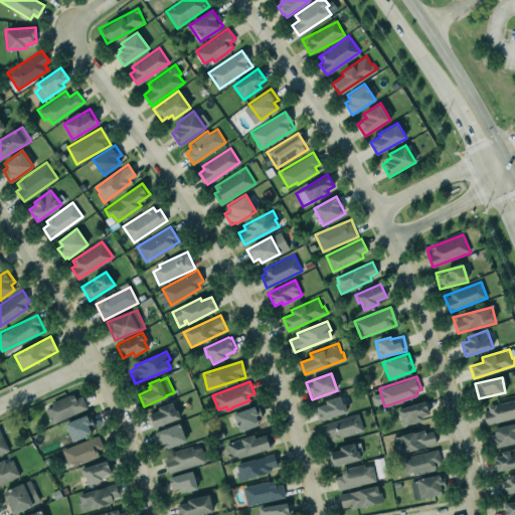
[(45,409),(53,405),(51,402),(68,394),(68,396),(73,394),(75,398),(81,395),(87,407),(51,423),(45,409)]
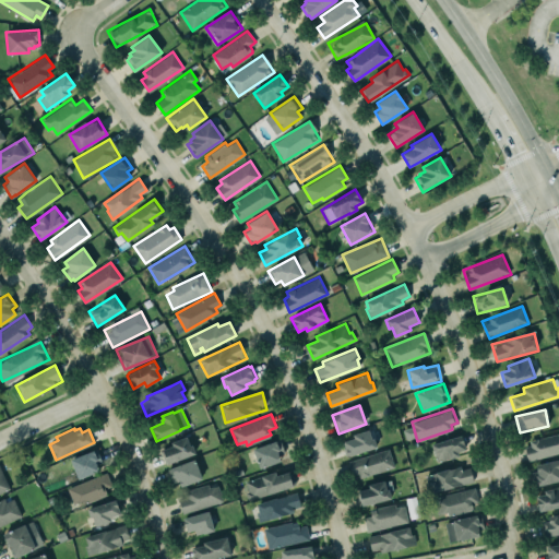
[(376,448),(370,431),(343,440),(348,456),(376,448)]
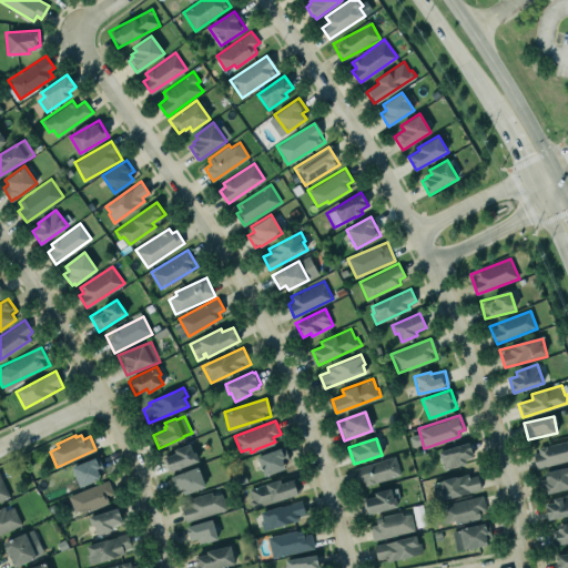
[(567,439),(567,459),(536,468),(535,460),(533,453),(538,452),(537,447),(567,439)]
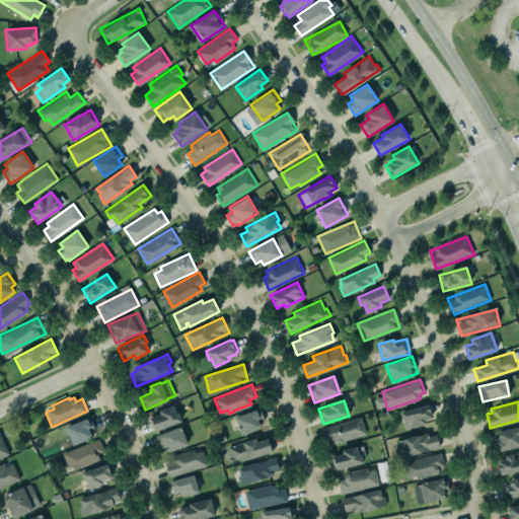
[(400,412),(429,403),(433,418),(426,420),(427,423),(406,430),(400,412)]
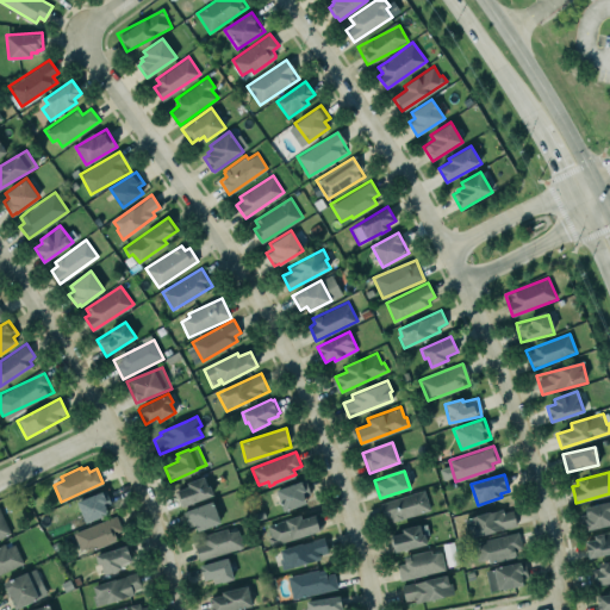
[(204,475),(187,481),(188,486),(178,490),(184,506),(213,496),(210,485),(207,486),(204,475)]
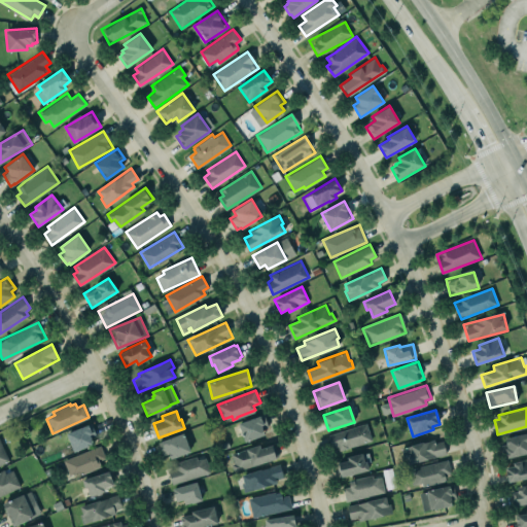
[(238,423),(243,441),(270,432),(264,415),(238,423)]
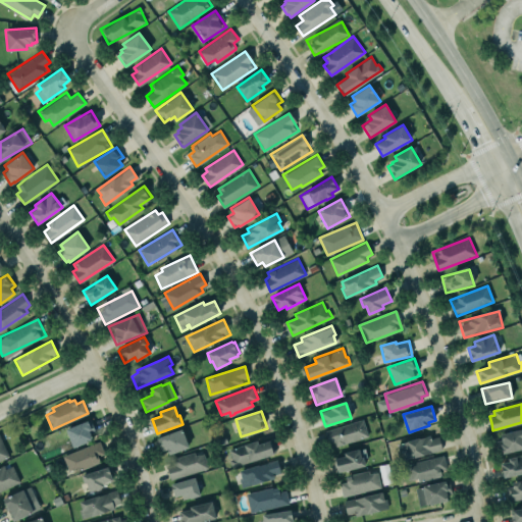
[(325,430),(330,448),(368,436),(363,419),(325,430)]
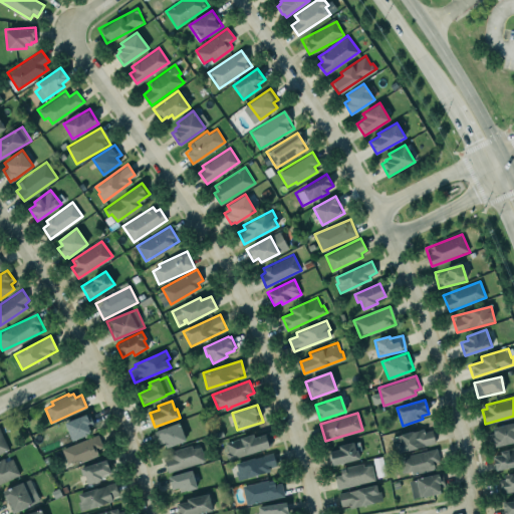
[(95,430),(89,414),(64,423),(70,439),(95,430)]
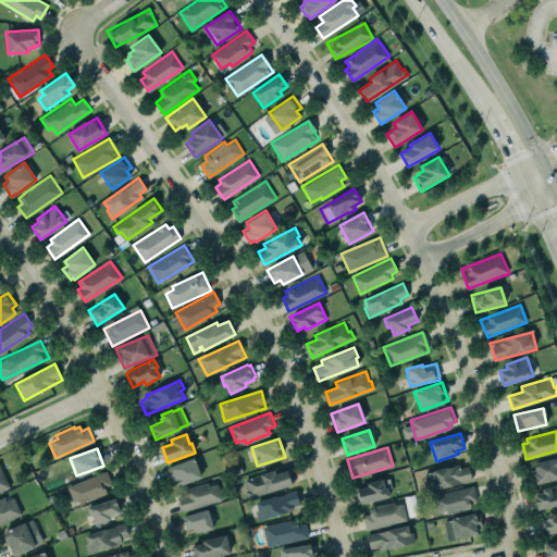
[(533,462),(534,468),(529,469),(530,477),(534,475),(536,484),(556,479),(556,462),(556,457),(533,462)]
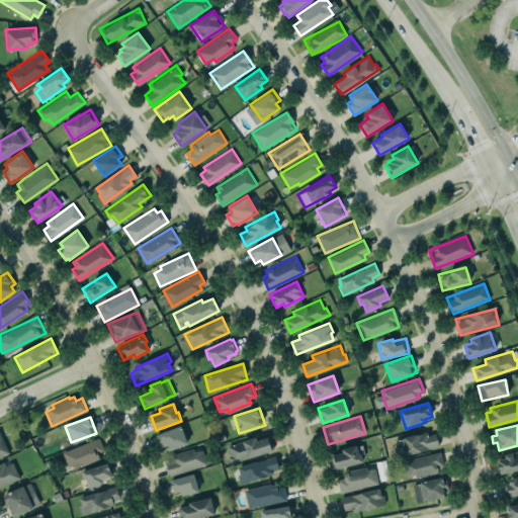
[(154,435),(159,447),(166,445),(168,450),(186,443),(180,426),(154,435)]
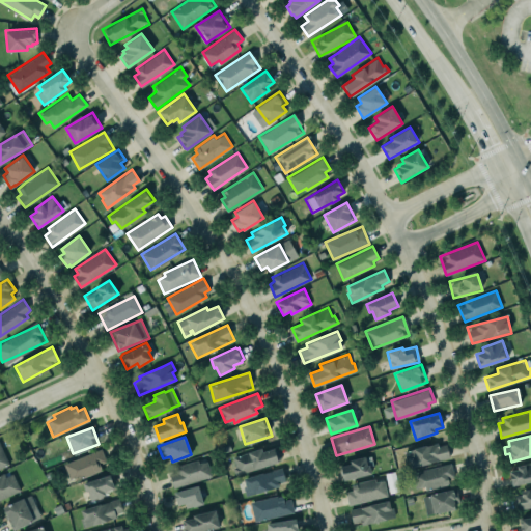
[(409,468),(449,459),(446,443),(406,450),(409,468)]
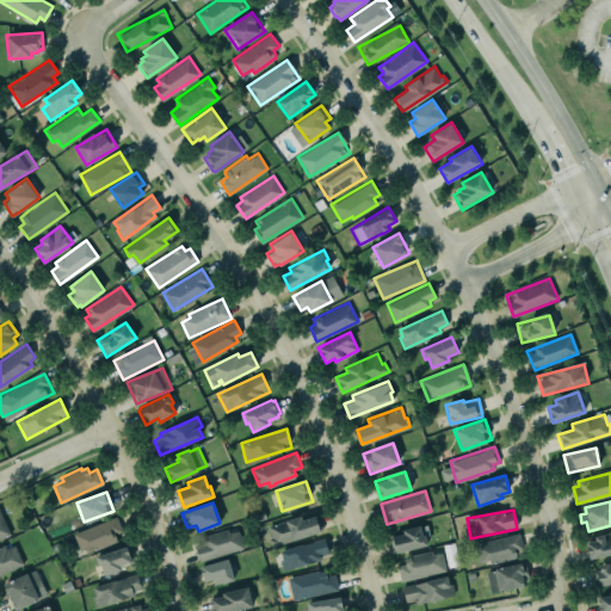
[(0,512),(10,534),(0,537),(0,512)]
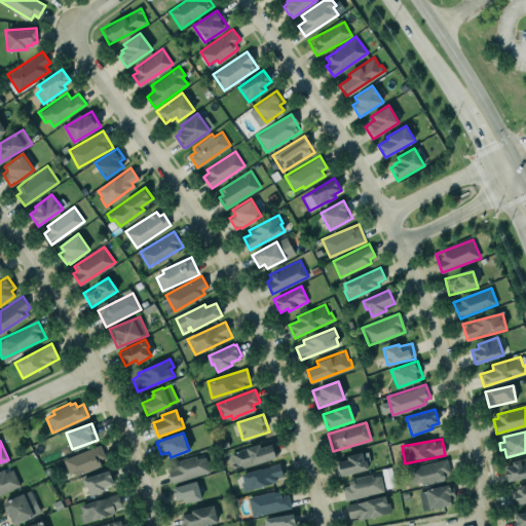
[(277,457),(273,444),(260,448),(259,445),(229,453),(235,471),(277,457)]
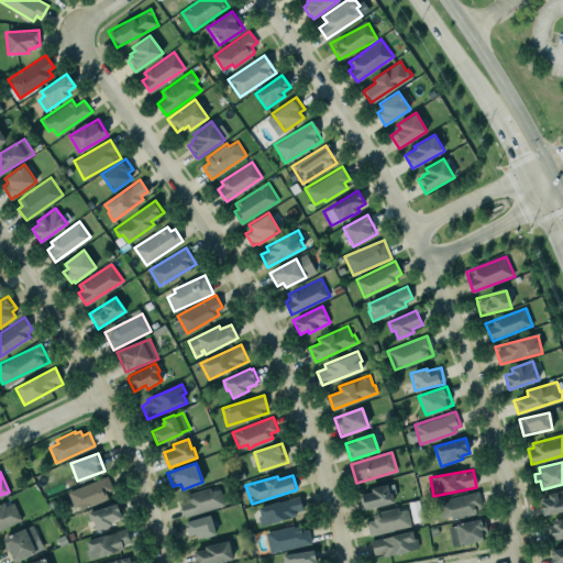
[(74,509),(112,498),(107,478),(68,489),(74,509)]
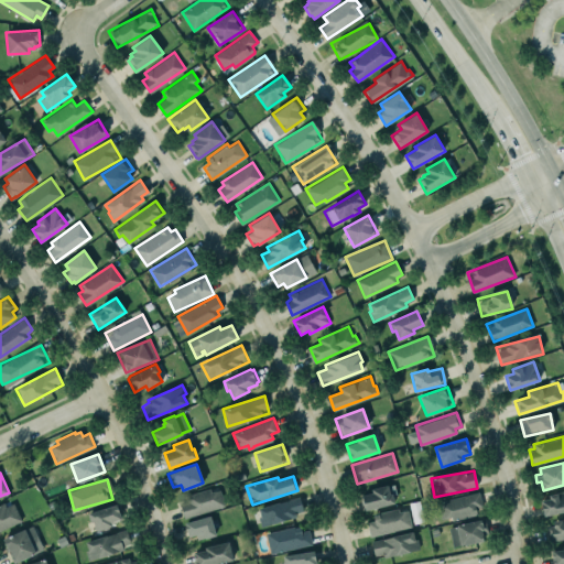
[(366,510),(394,502),(392,494),(390,495),(388,485),(371,489),(372,492),(362,495),(366,510)]
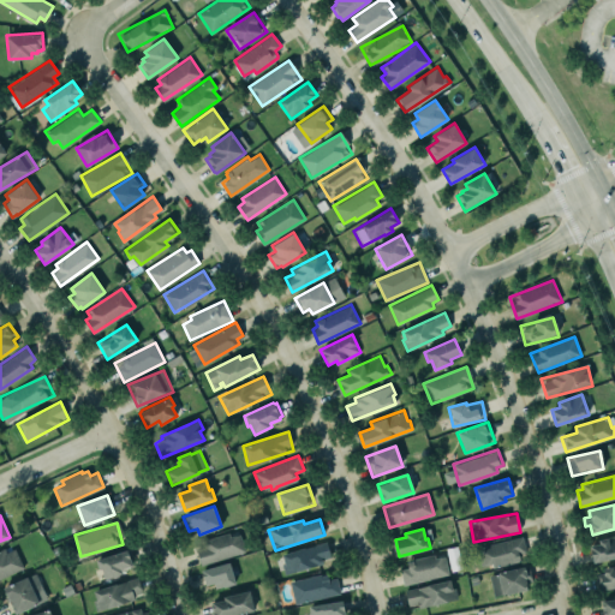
[(196,549),(201,563),(246,550),(240,533),(231,536),(230,532),(202,539),(204,547),(196,549)]
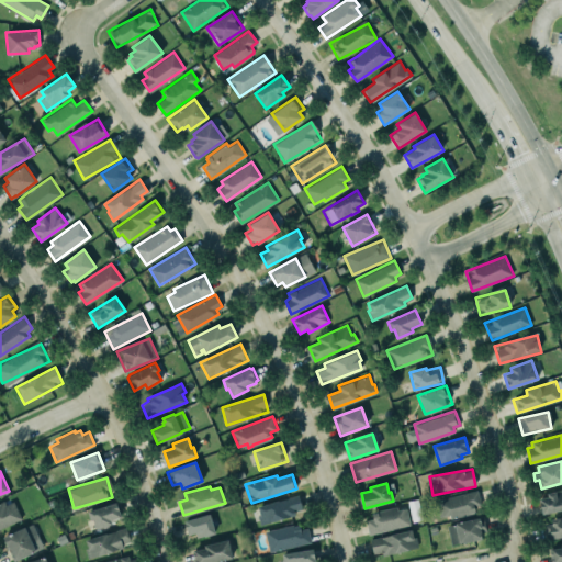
[(436,501),(440,519),(482,509),(478,491),(436,501)]
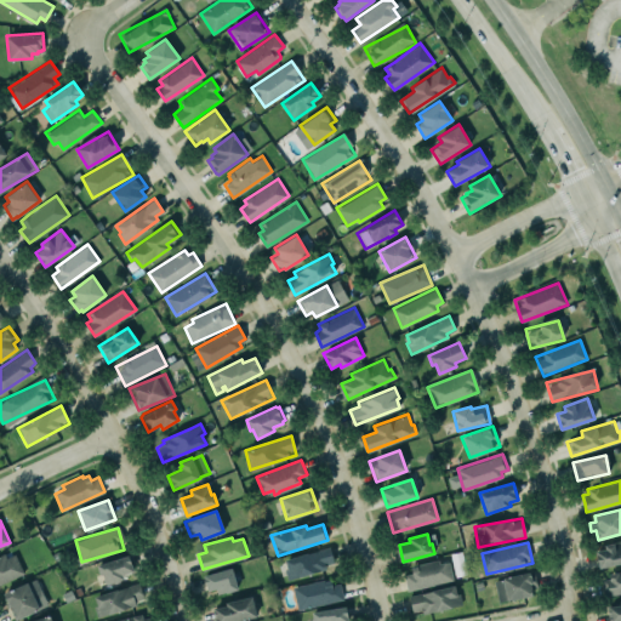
[(620,543),(594,547),(597,568),(620,564),(620,543)]
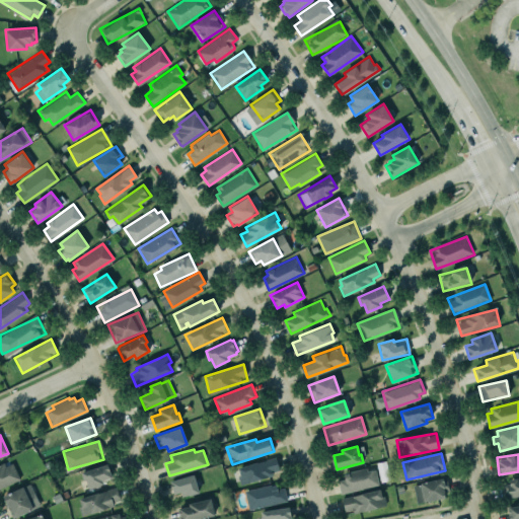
[(237,467),(276,456),(279,469),(272,471),(273,475),(240,485),(238,475),(239,474),(237,467)]
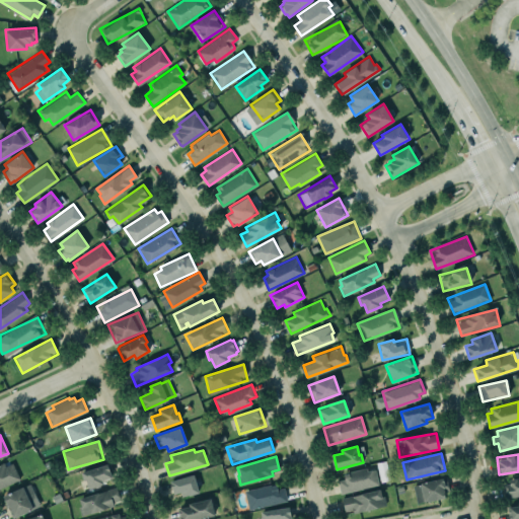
[(0,462),(4,461),(5,465),(12,462),(19,478),(0,487),(0,462)]
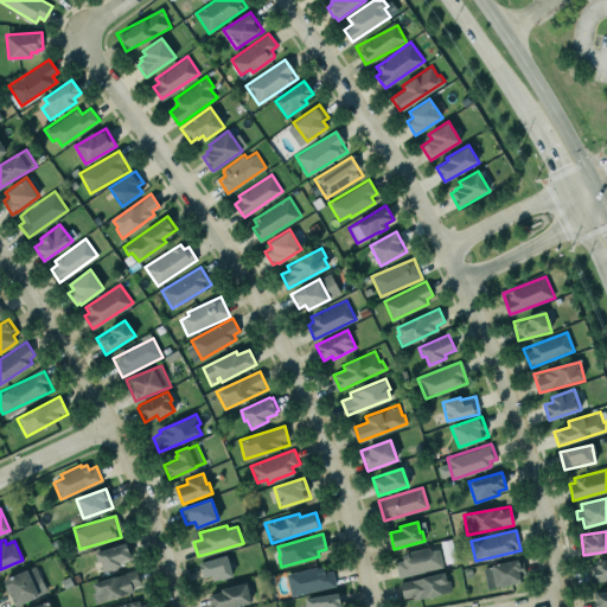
[(95,553),(126,542),(131,557),(119,561),(120,566),(103,570),(101,561),(98,562),(95,553)]
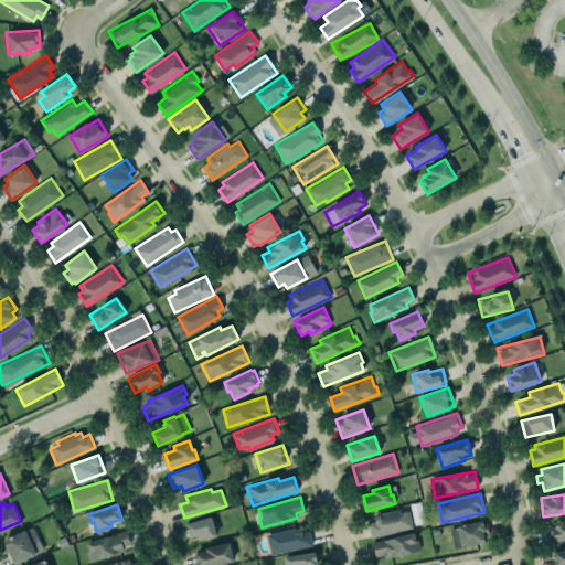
[(371,539),(413,529),(408,510),(366,520),(371,539)]
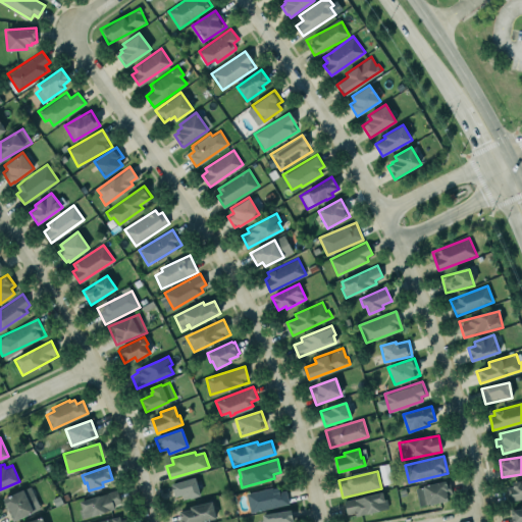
[(170,483),(175,501),(199,494),(195,477),(170,483)]
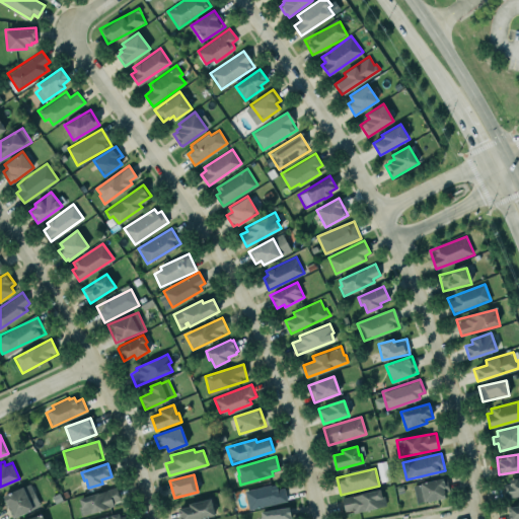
[(518,496),(518,477),(503,480),(505,498),(518,496)]
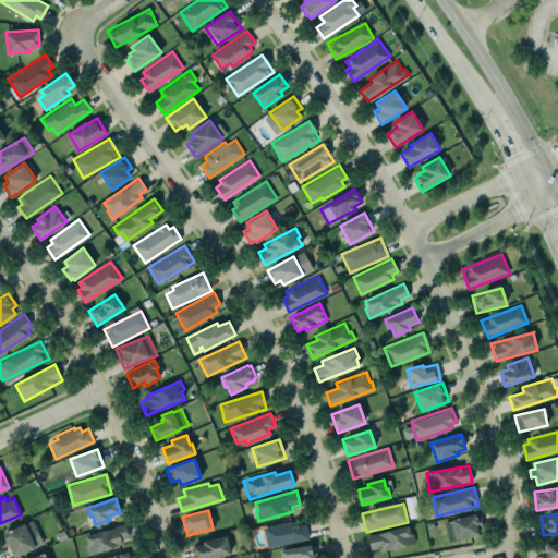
[(444,519),(446,540),(483,535),(482,516),(444,519)]
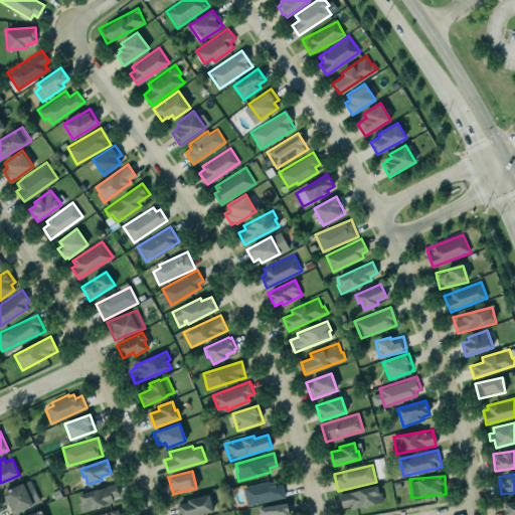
[(3,492),(29,480),(39,501),(13,513),(6,499),(5,498),(4,496),(4,494),(3,492)]
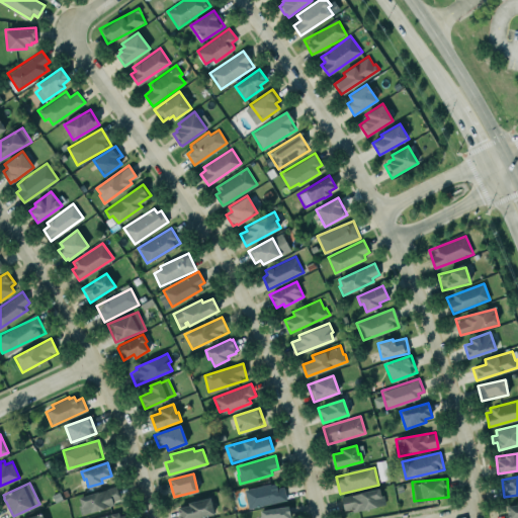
[(244,489),(269,483),(269,485),(275,484),(276,488),(283,487),(286,500),(259,506),(249,509),(244,489)]
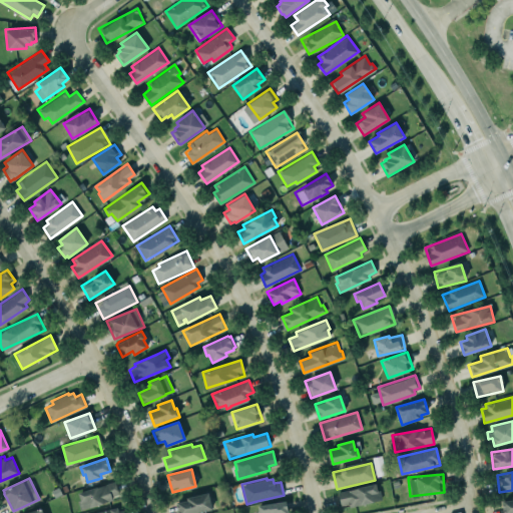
[(115,481),(78,493),(80,499),(77,500),(80,510),(112,499),(111,496),(119,493),(115,481)]
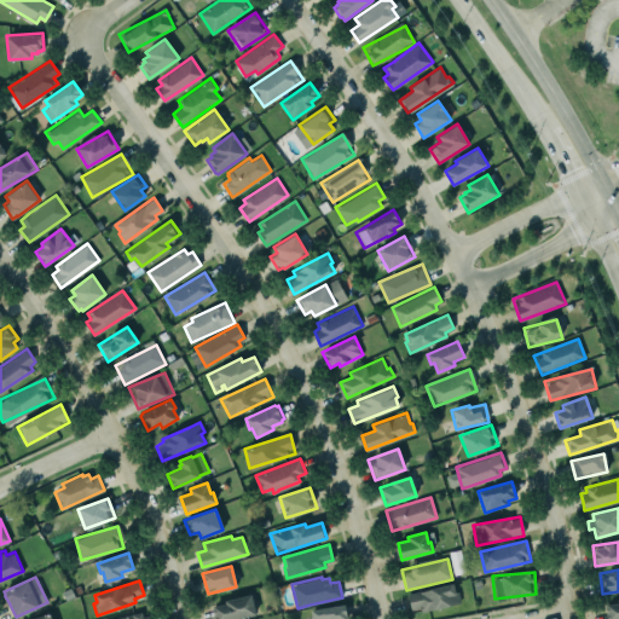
[(458,605),(455,585),(408,594),(411,613),(458,605)]
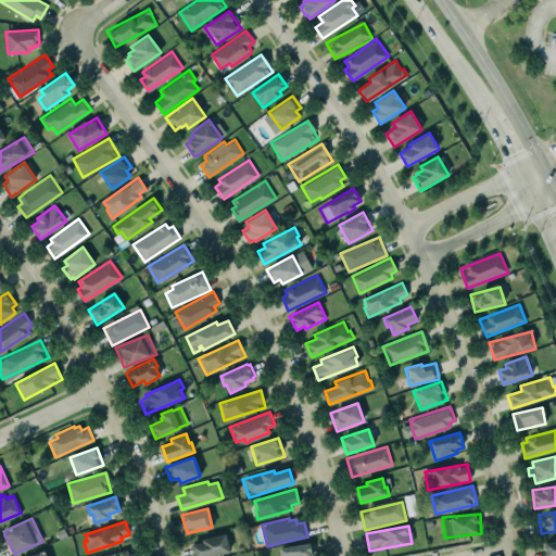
[(191,545),(193,555),(212,555),(230,552),(226,533),(202,539),(202,542),(191,545)]
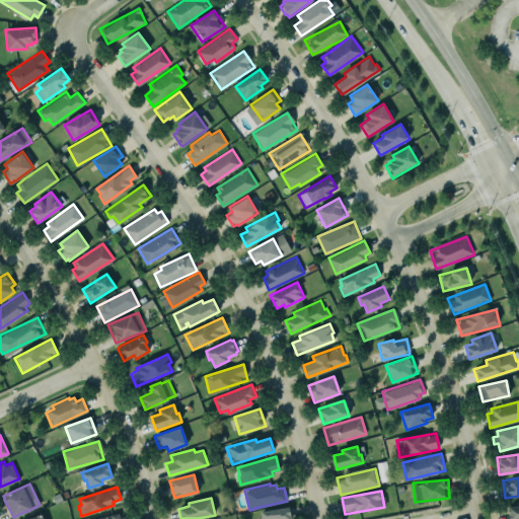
[(518,518),(518,503),(508,504),(508,518),(518,518)]
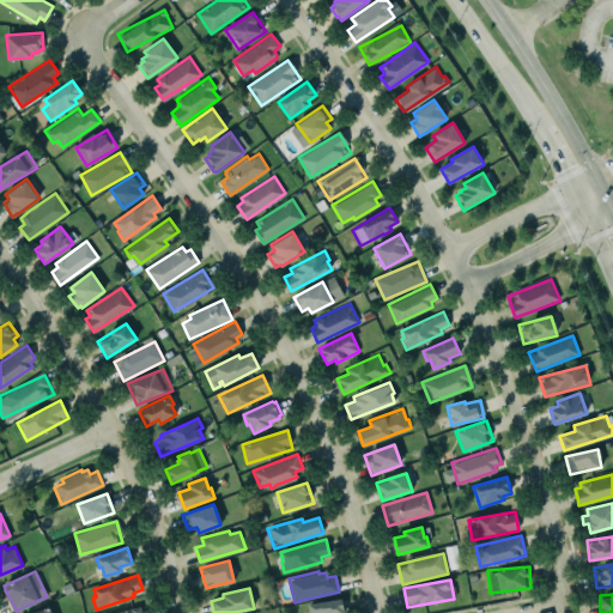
[(308,605),(308,612),(343,612),(341,599),(308,605)]
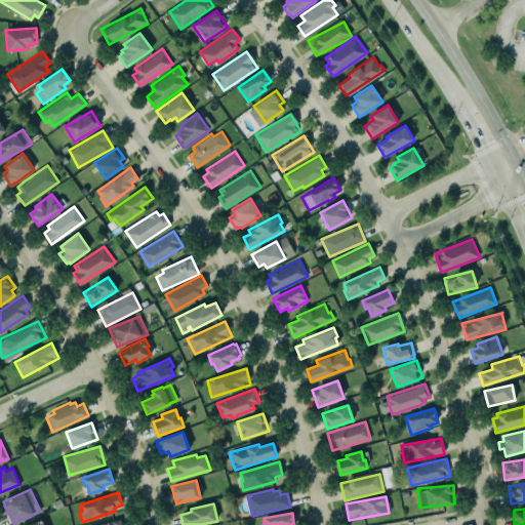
All buildings are outlined.
